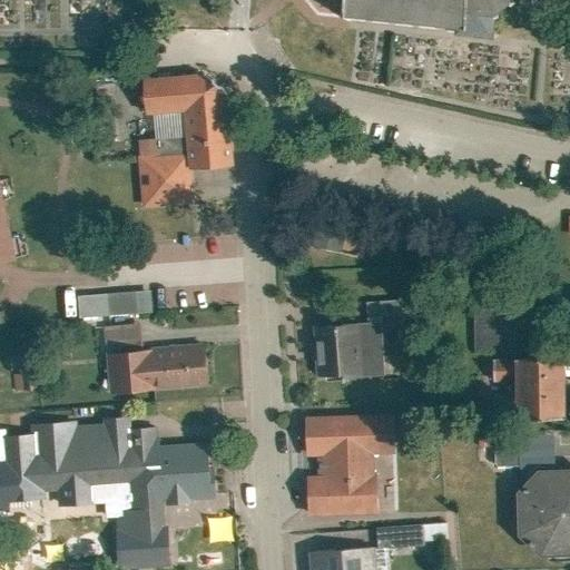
[(352,0),(353,5),(512,17),(511,0),(352,0)]
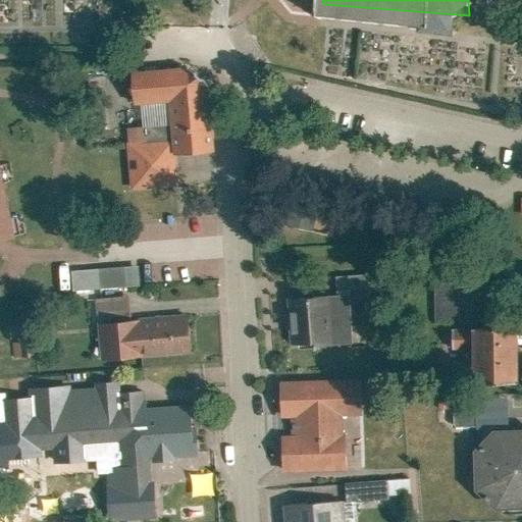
[(145,148),(127,150),(132,194),(177,190),(175,161),(216,157),(209,91),(188,71),(131,76),(134,111),(141,111),(145,148)]
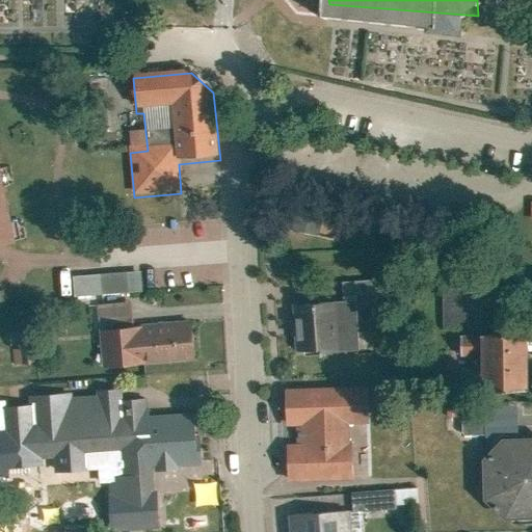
[(0,253),(15,250),(0,177),(0,253)]
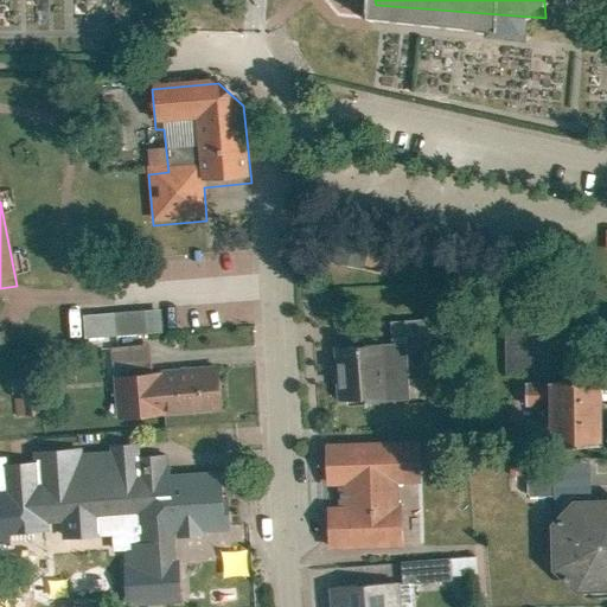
[(161,313),(114,318),(116,342),(163,337),(161,313)]
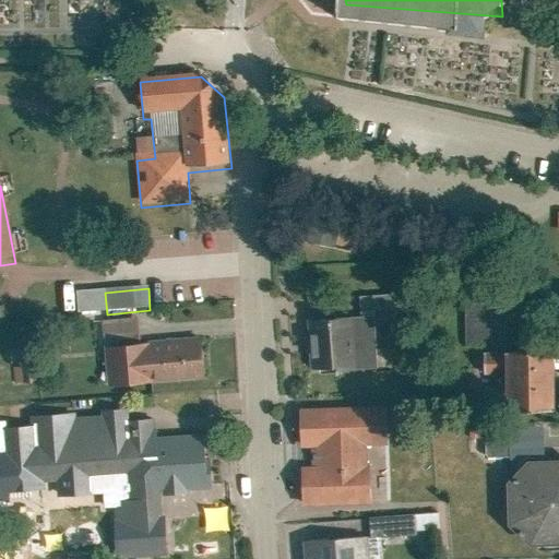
[(407,292),(363,294),(364,310),(408,308),(407,292)]
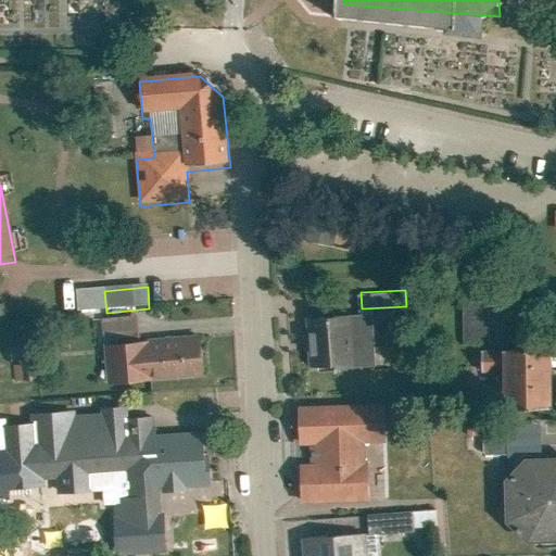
[(490,298),(462,298),(463,339),(491,338),(490,298)]
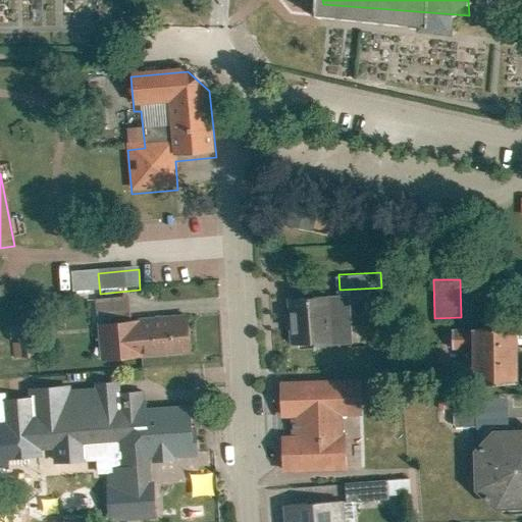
[(354,293),(292,297),(295,345),(357,341),(354,293)]
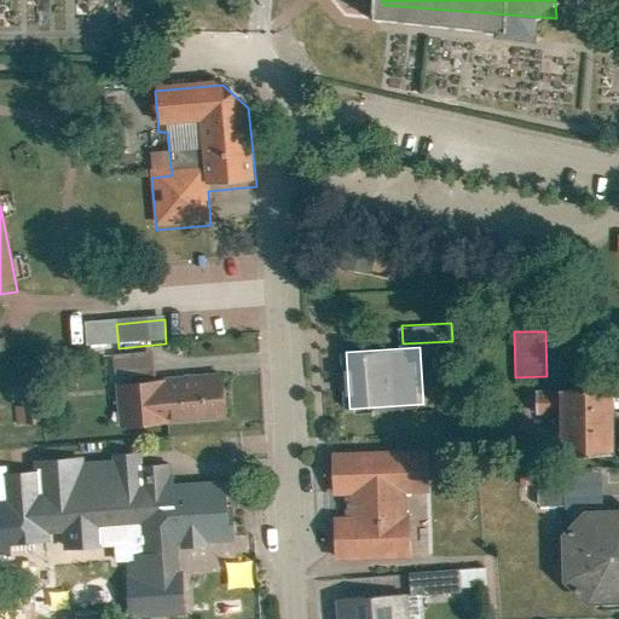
[(115,359),(119,389),(155,386),(152,356),(115,359)]
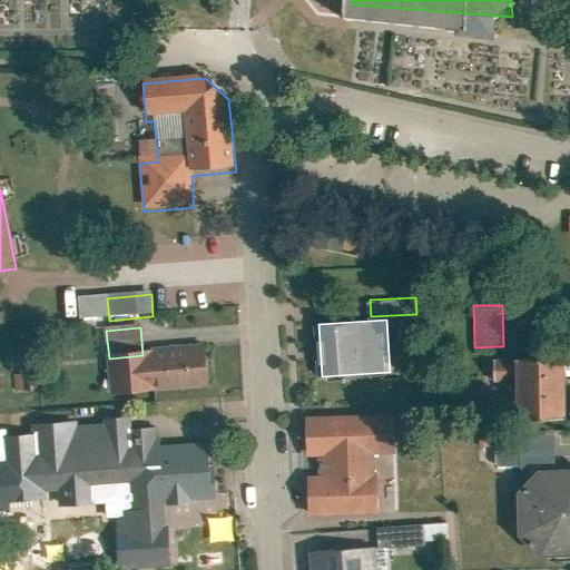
[(143,355),(109,359),(112,401),(210,391),(206,350),(143,355)]
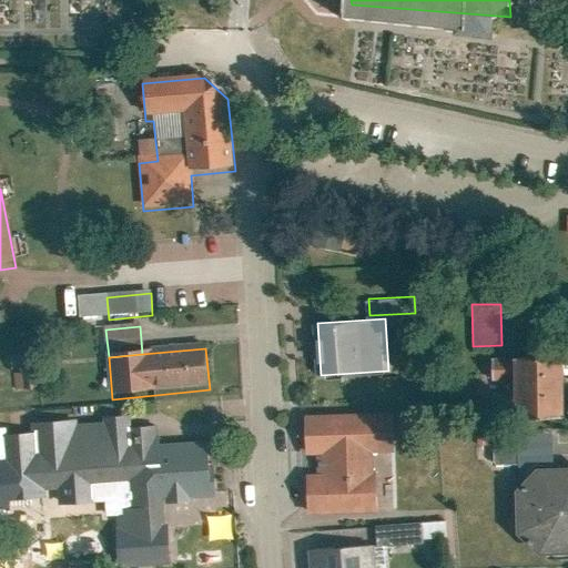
[(514,355),(514,356),(493,357),(494,376),(514,375),(515,413),(566,412),(564,354),(514,355)]
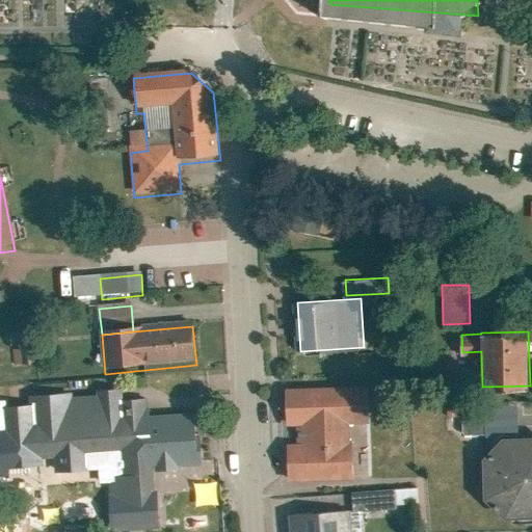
[(15,368),(36,367),(34,343),(20,344),(21,352),(14,352),(15,368)]
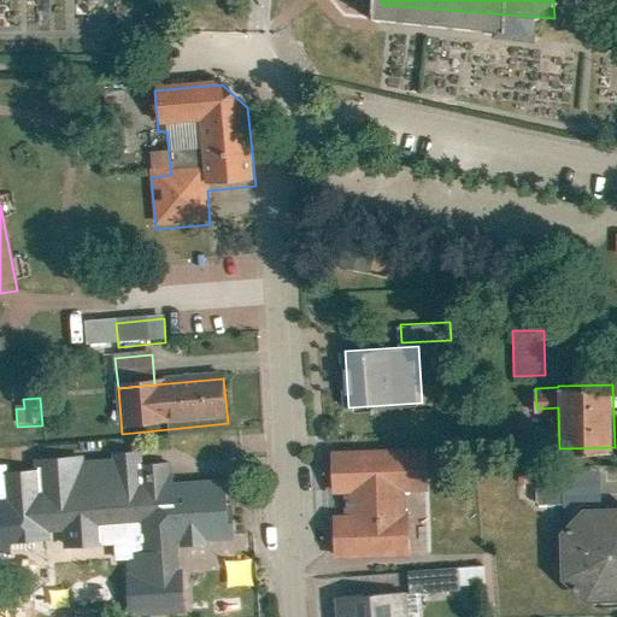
[(435,445),(339,448),(340,491),(352,491),(353,512),(341,512),(342,553),(421,550),(419,511),(416,511),(415,487),(436,487),(435,445)]
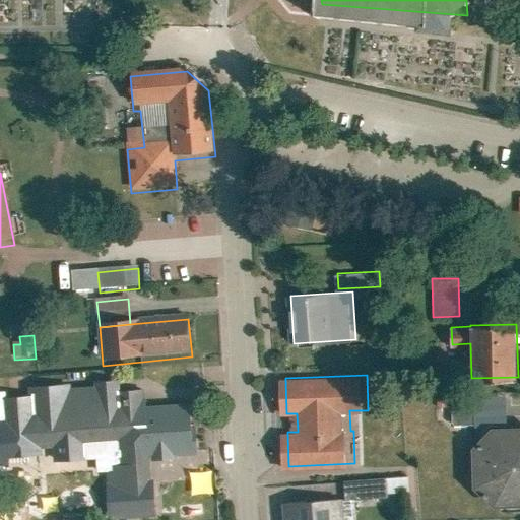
[(8,390),(0,389),(0,475),(5,475),(10,459),(41,456),(42,449),(53,448),(55,462),(95,460),(96,473),(105,474),(108,519),(117,519),(157,517),(152,461),(194,458),(193,448),(190,404),(147,405),(145,390),(121,392),(120,379),(94,381),(94,386),(72,388),(70,384),(27,387),(31,395),(3,397),(8,390)]
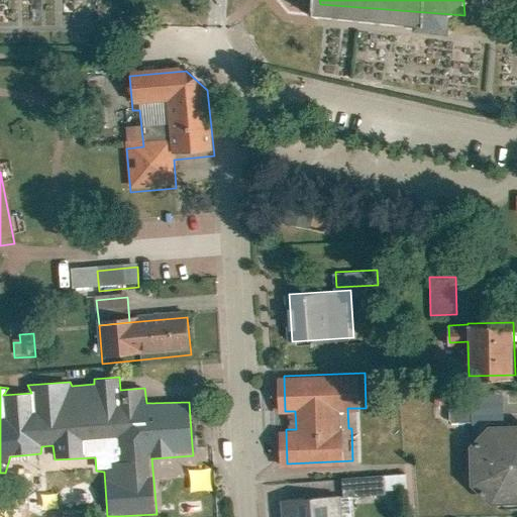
[(450,394),(452,425),(506,423),(504,392),(450,394)]
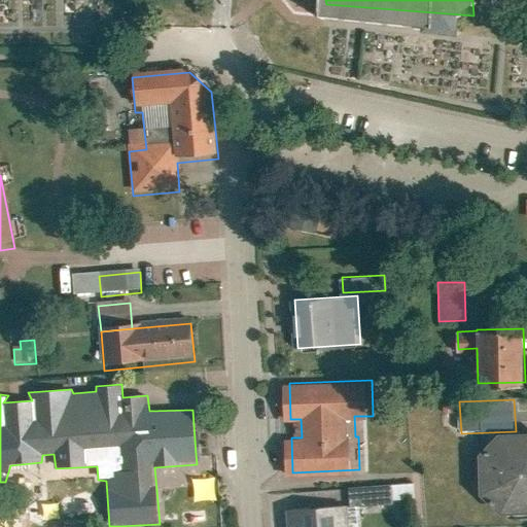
[(526,432),(499,433),(479,455),(479,494),(500,514),(526,513),(526,432)]
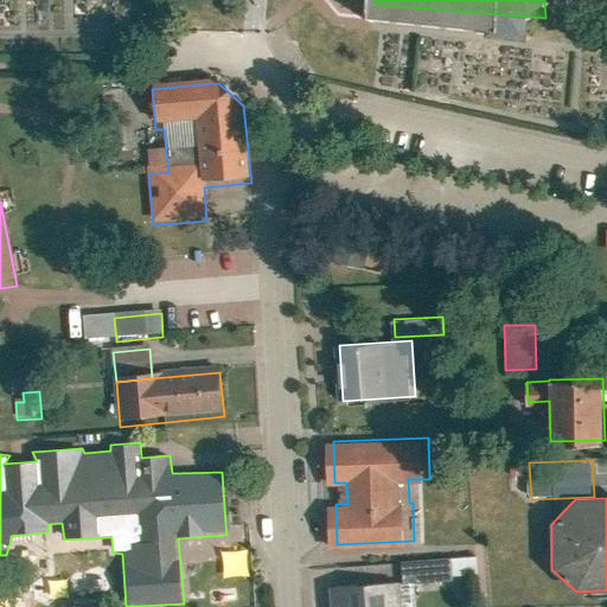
[(481,555),(458,556),(459,574),(483,573),(481,555)]
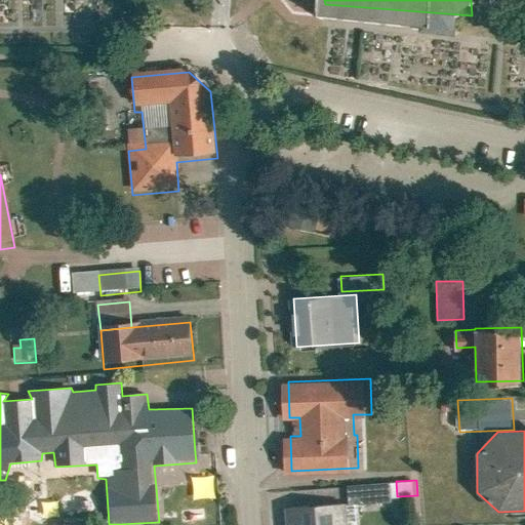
[(396,481),(354,484),(355,501),(397,498),(397,496),(396,481)]
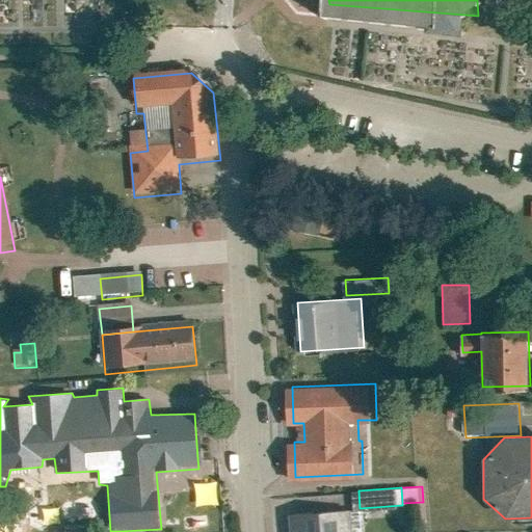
[(358,531),(357,506),(297,510),(298,531),(358,531)]
